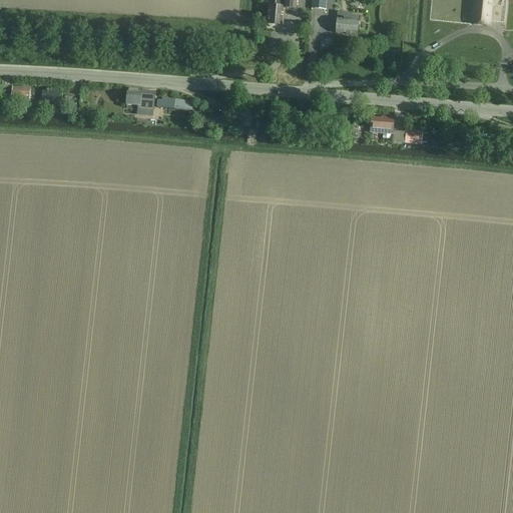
[(275,0),(275,6),(269,5),(268,25),(269,25),(270,27),(274,27),(276,26),(282,27),(284,9),(296,10),(296,0),(275,0)]
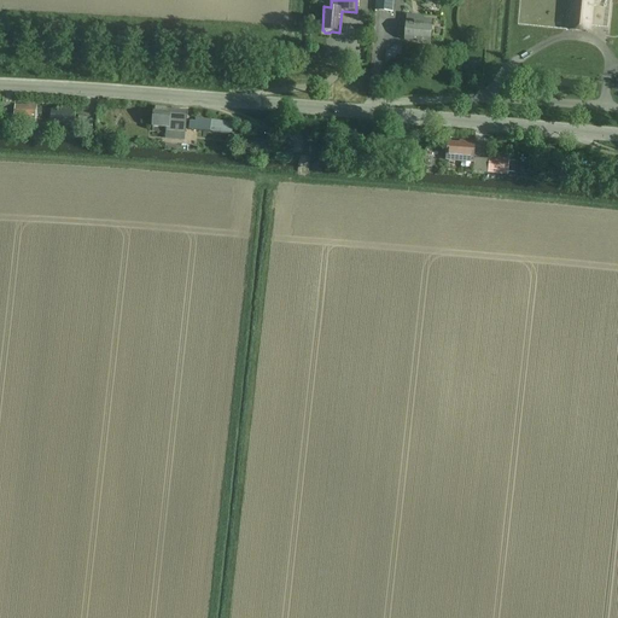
[(394,0),(375,0),(375,11),(392,12),(394,0)]
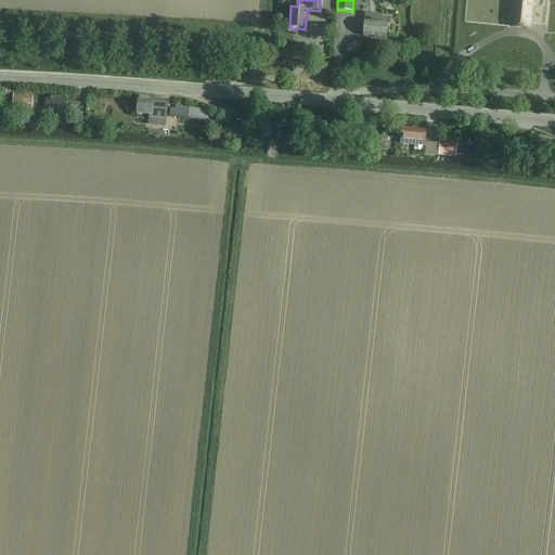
[(531,0),(514,0),(512,27),(529,28),(531,0)]
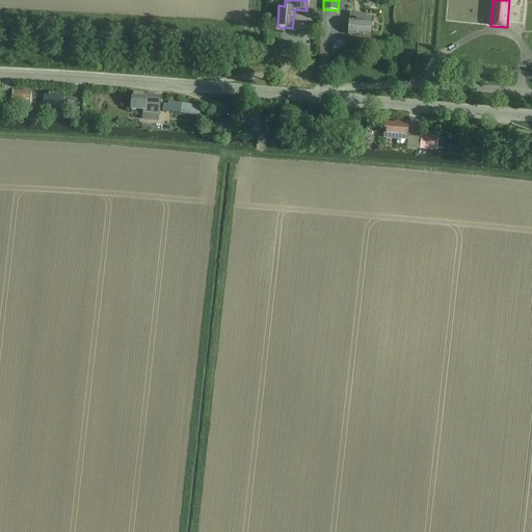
[(363,20),(350,19),(349,34),(365,35),(365,36),(371,37),(373,17),(363,16),(363,20)]
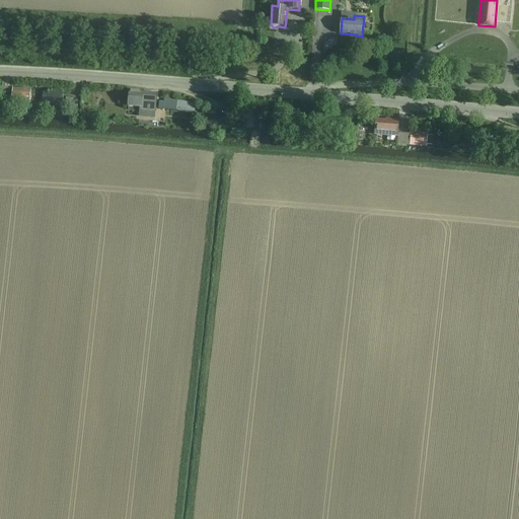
[(2,88),(1,99),(21,100),(21,102),(30,103),(30,96),(33,96),(33,91),(30,91),(30,89),(2,88)]
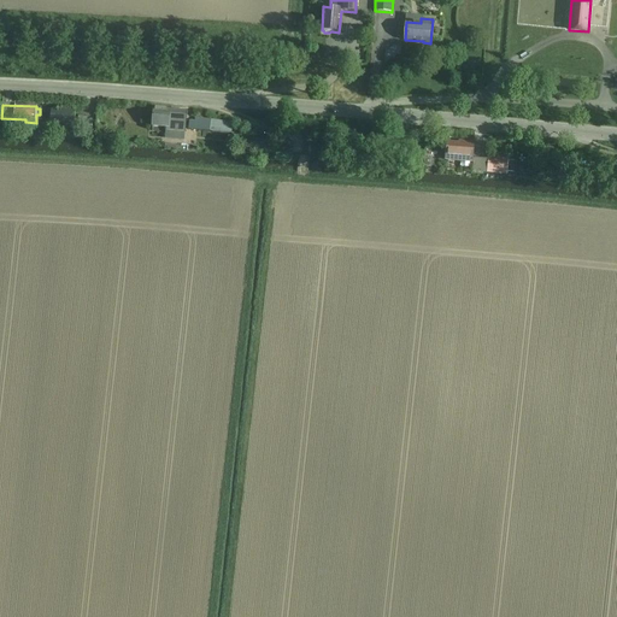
[(187,112),(153,109),(152,128),(165,129),(164,140),(184,141),(187,112)]
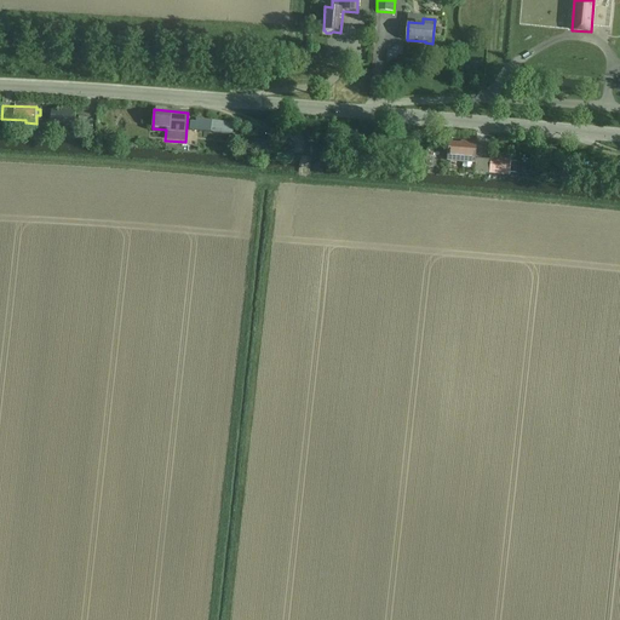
[(74,125),(75,112),(51,110),(51,122),(62,124),(62,132),(72,132),(72,125),(74,125)]
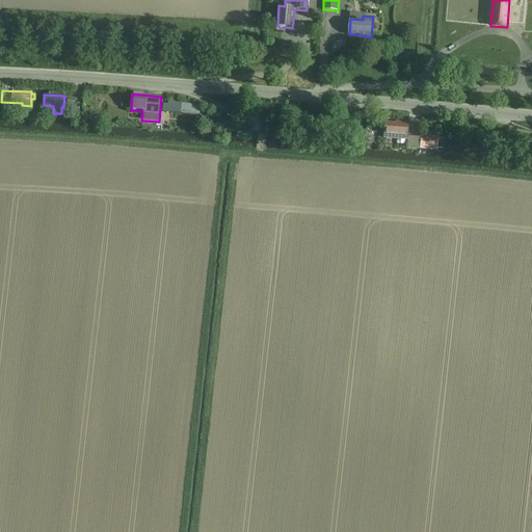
[(162,112),(168,112),(200,115),(201,105),(168,102),(167,105),(163,104),(162,112)]
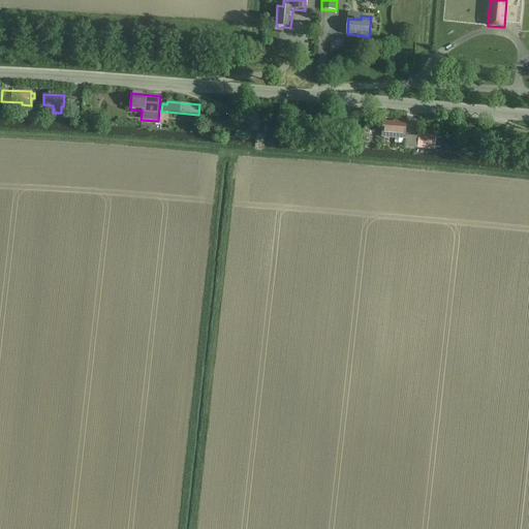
[(217,127),(217,129),(236,131),(237,120),(212,119),(212,127),(217,127)]
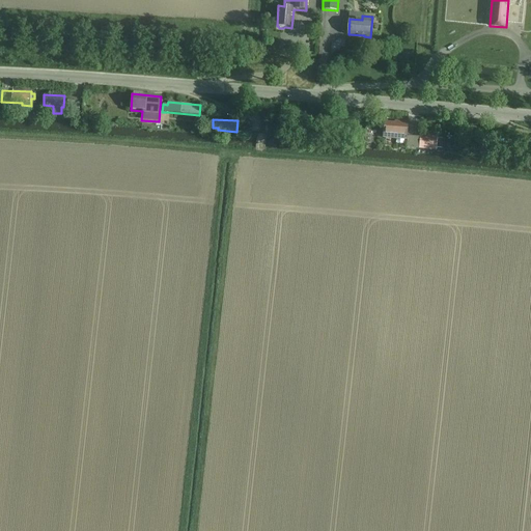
[(394,123),(385,122),(383,139),(407,141),(409,121),(395,120),(394,123)]
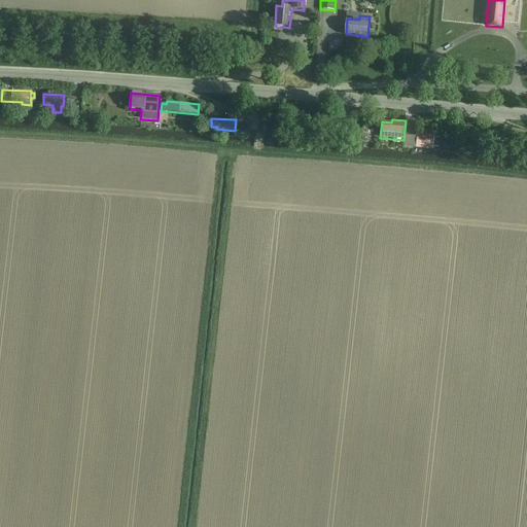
[(416,147),(416,148),(432,149),(434,135),(417,134),(417,140),(416,147)]
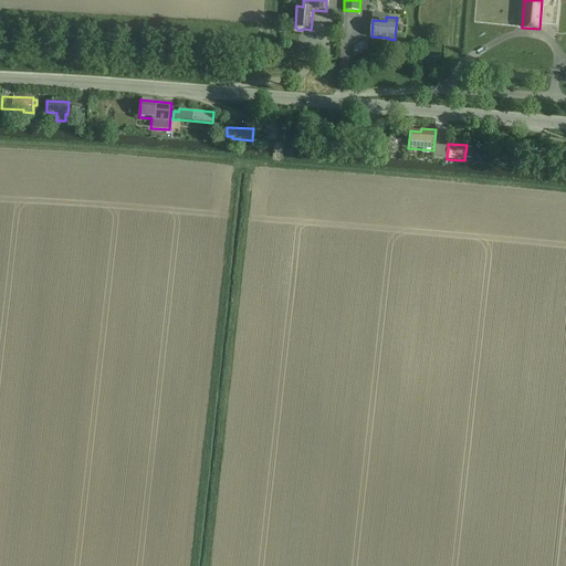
[(435,146),(433,158),(446,159),(446,157),(447,158),(448,150),(447,150),(447,147),(435,146)]
